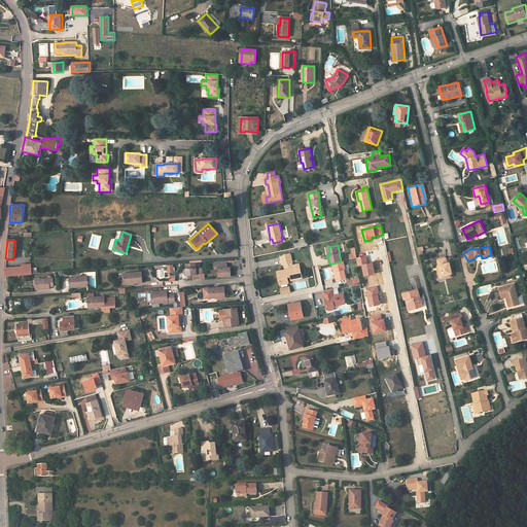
[(302,275),(299,265),(288,267),(288,264),(292,262),(290,254),(281,256),(283,265),(284,265),(285,270),(280,271),(281,275),(278,276),(280,285),(288,283),(286,277),(290,276),(291,280),(304,278),(303,275),(302,275)]
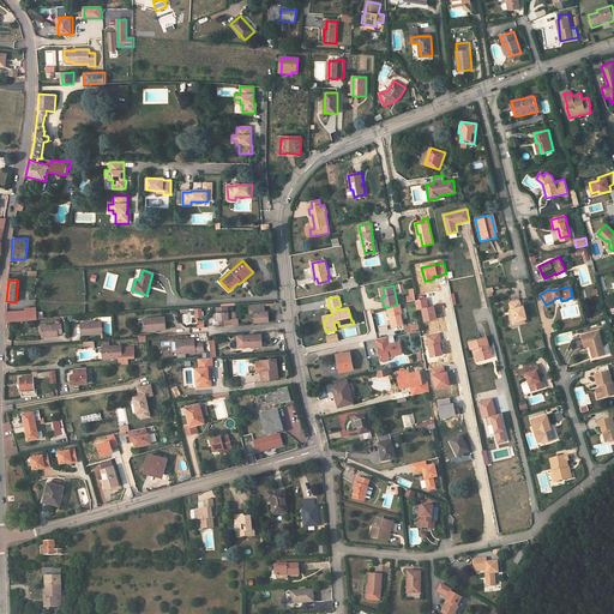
[(415,301),(417,309),(423,308),(426,321),(437,319),(434,306),(428,307),(427,299),(415,301)]
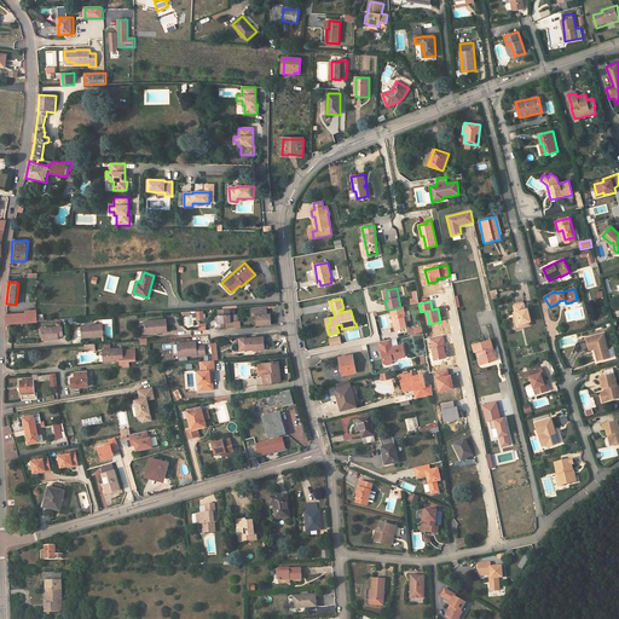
[(515,312),(512,312),(514,328),(530,324),(528,322),(530,320),(527,308),(526,310),(525,304),(514,306),(515,312)]
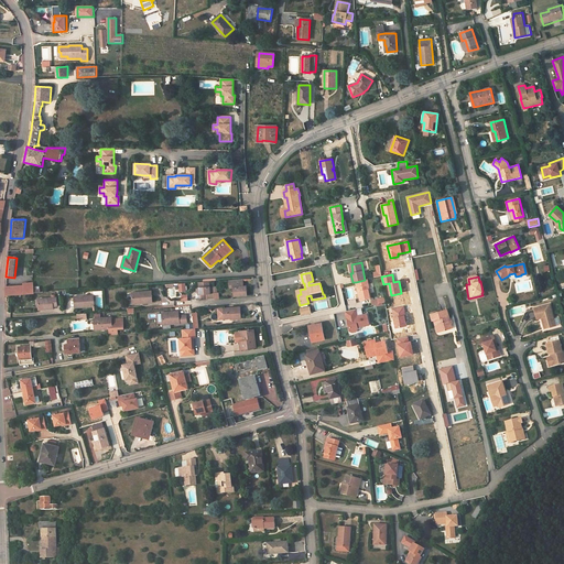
[(232,281),(232,289),(234,289),(235,296),(247,295),(247,286),(243,286),(242,280),(232,281)]
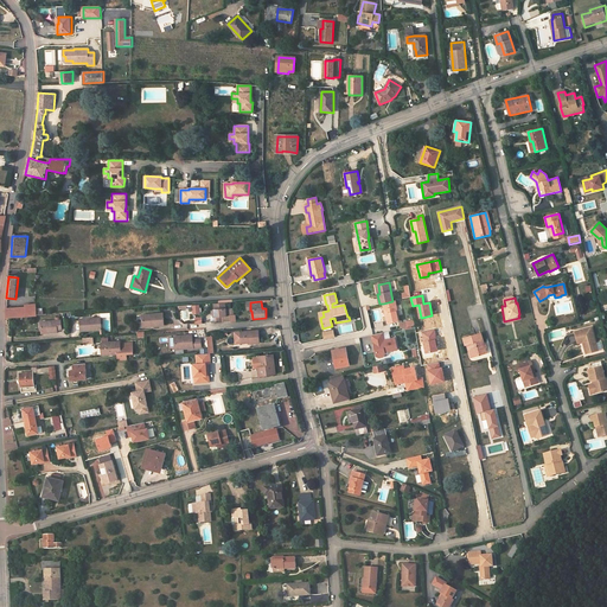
[(395,301),(393,301),(383,304),(383,308),(384,307),(388,324),(400,321),(395,301)]
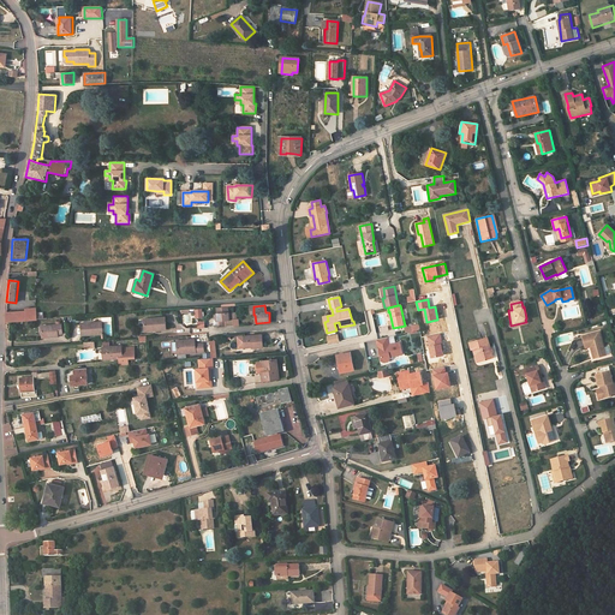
[(225,321),(230,320),(233,320),(233,312),(228,314),(228,306),(216,308),(218,315),(218,321),(214,321),(214,326),(225,326),(225,321)]
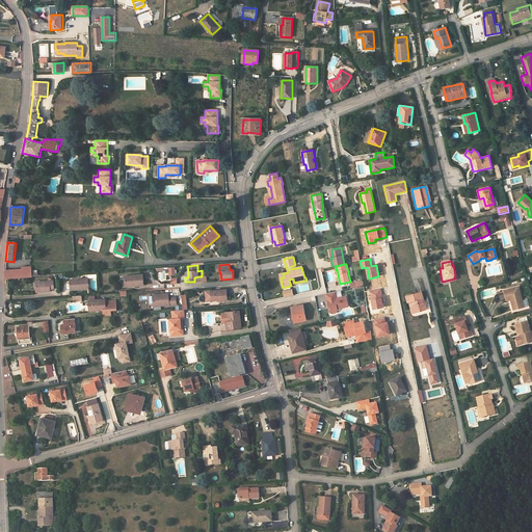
[(23,277),(32,276),(31,267),(22,267),(22,269),(23,277)]
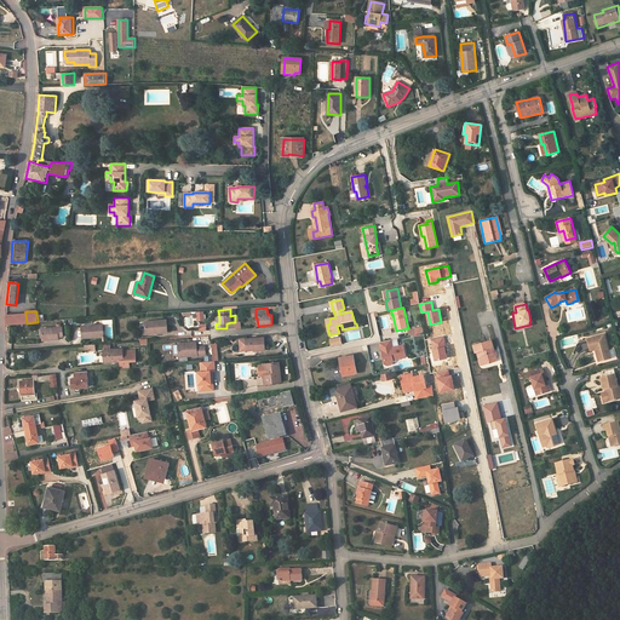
[(26,314),(16,315),(17,323),(27,323),(26,314)]
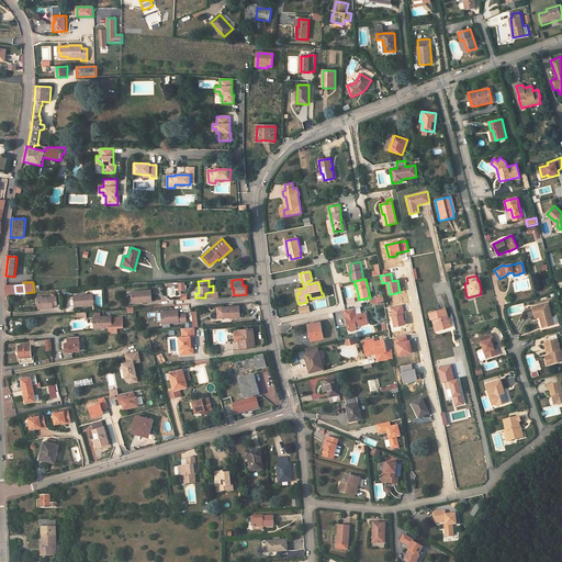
[(15,293),(14,285),(6,285),(6,294),(15,293)]
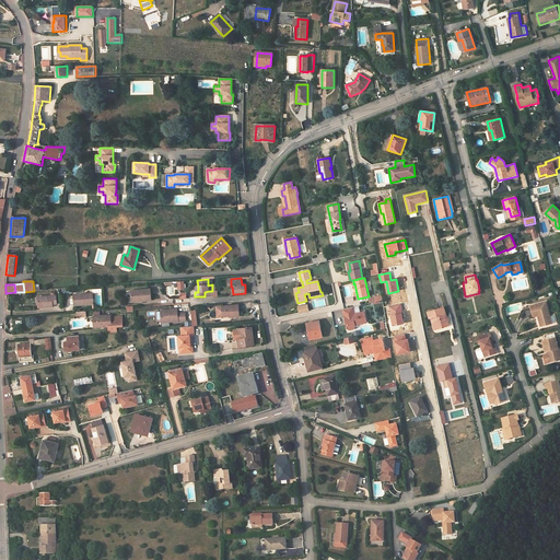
[(150,289),(131,290),(132,300),(141,299),(141,301),(151,300),(150,289)]
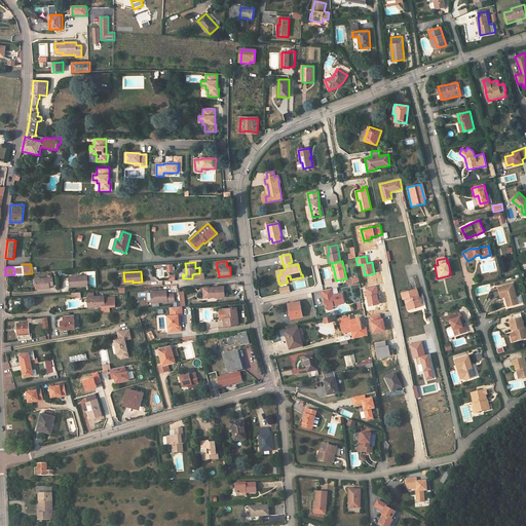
[(69,276),(70,287),(88,286),(87,275),(69,276)]
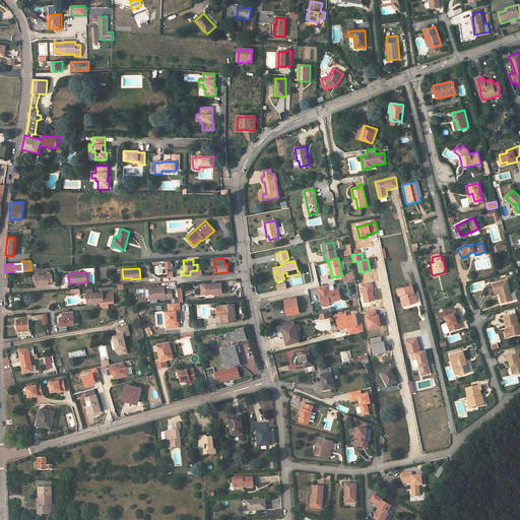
[(52,274),(35,276),(36,284),(44,284),(44,285),(49,284),(49,282),(53,282),(52,274)]
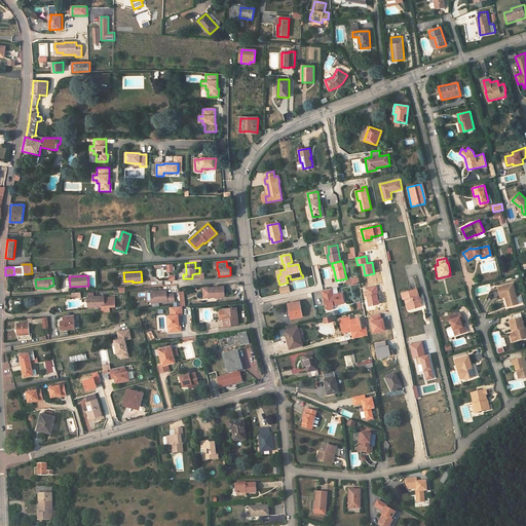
[(376,285),(366,288),(370,306),(379,304),(379,300),(377,294),(378,294),(376,285)]
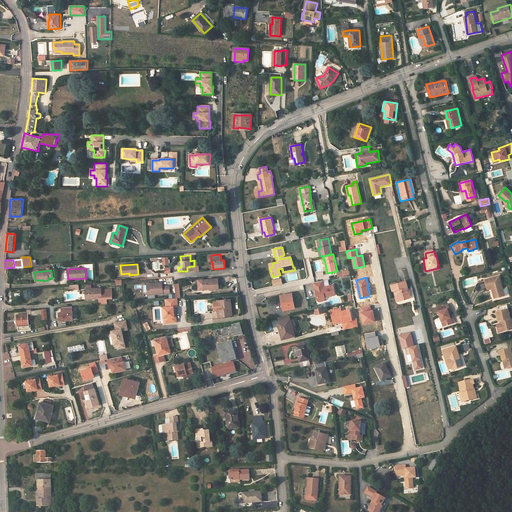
[(499,277),(485,280),(488,290),(492,289),(494,288),(496,298),(504,296),(499,277)]
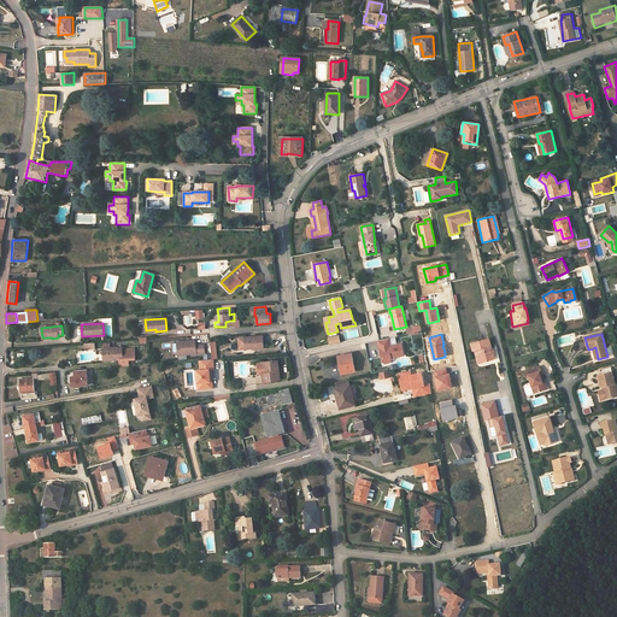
[(239,348),(245,348),(253,348),(253,350),(264,348),(263,336),(239,338),(239,348)]
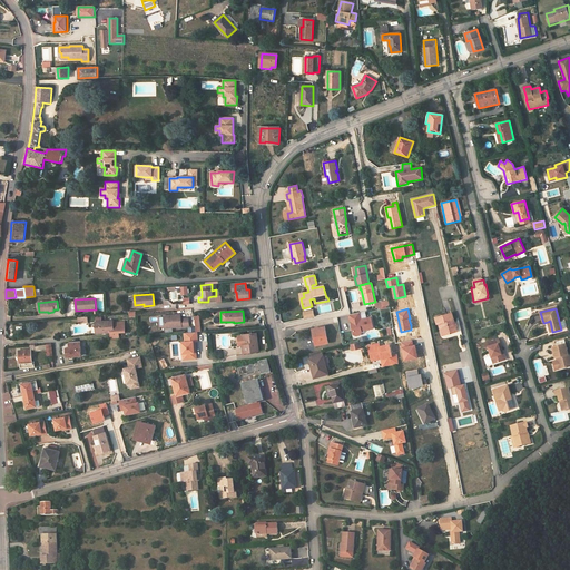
[(356,335),(360,335),(362,333),(362,331),(373,328),(371,317),(361,320),(360,312),(349,314),(353,334),(356,335)]
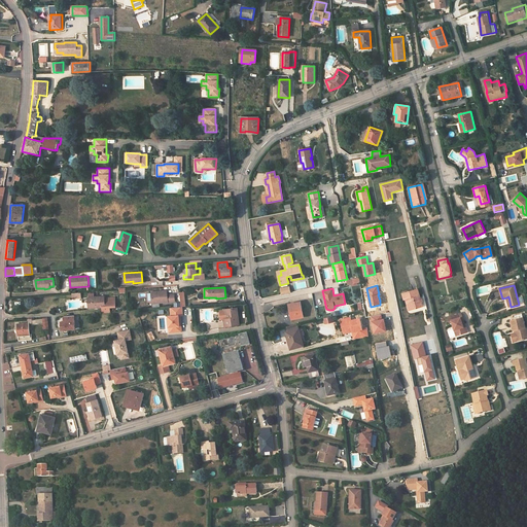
[(408,299),(411,309),(422,306),(418,289),(402,293),(405,300),(406,300),(408,299)]
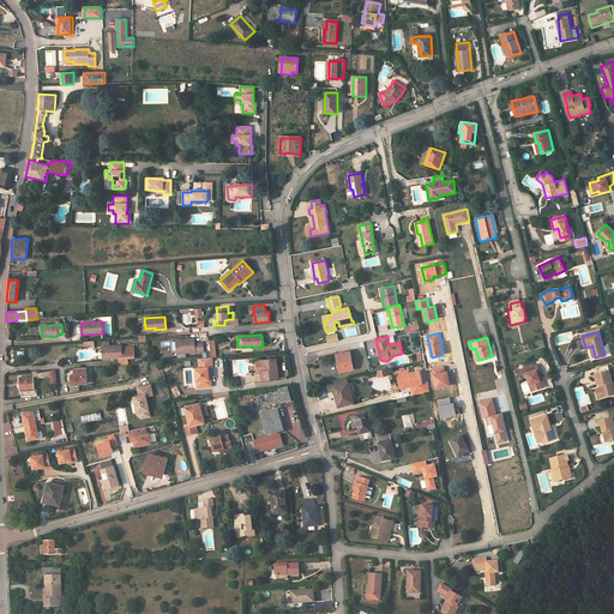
[(194,339),(176,341),(178,351),(186,351),(186,353),(204,351),(203,343),(194,343),(194,339)]
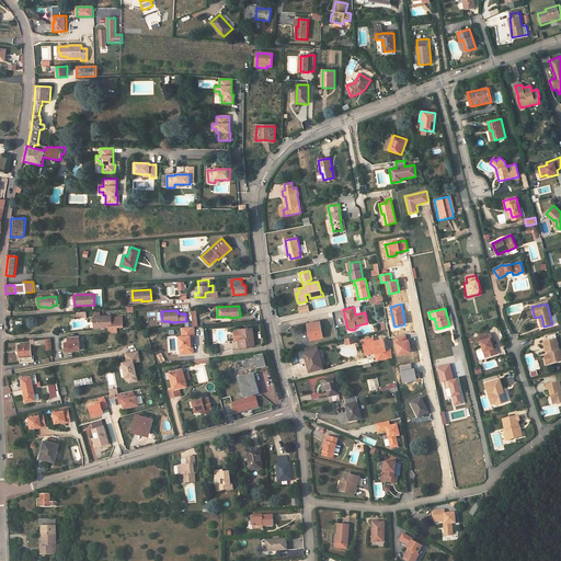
[(111,316),(94,317),(94,322),(95,322),(96,328),(110,327),(110,334),(117,333),(117,328),(124,327),(123,317),(112,318),(111,316)]
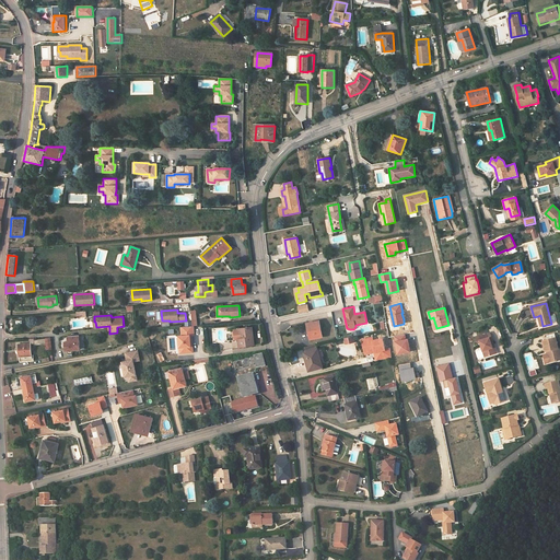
[(323,337),(319,322),(307,323),(310,334),(311,339),(323,337)]
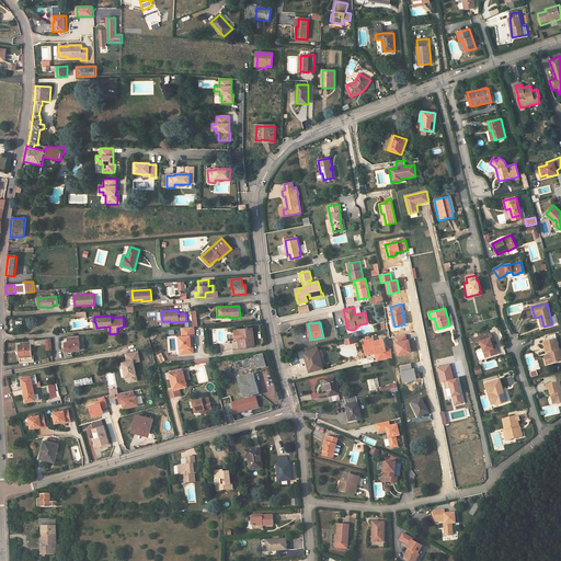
[(194,353),(193,336),(195,336),(194,327),(193,327),(191,328),(182,328),(183,336),(180,338),(181,354),(194,353)]
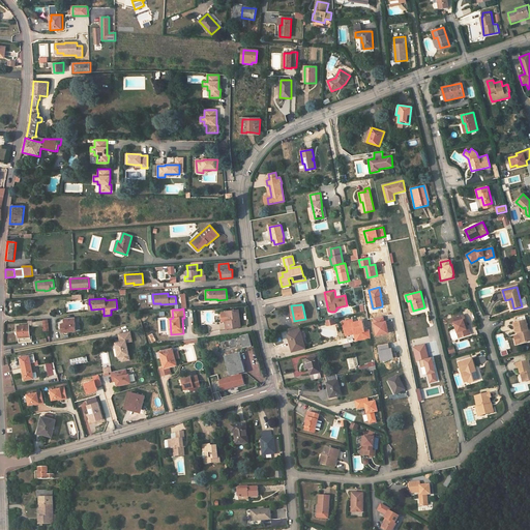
[(238,310),(226,312),(227,321),(226,321),(227,328),(241,326),(238,310)]
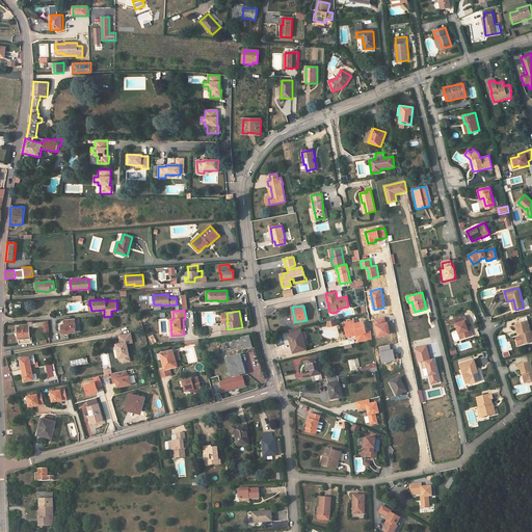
[(468,325),(467,320),(464,316),(452,320),(453,324),(455,324),(460,339),(470,336),(466,325),(468,325)]
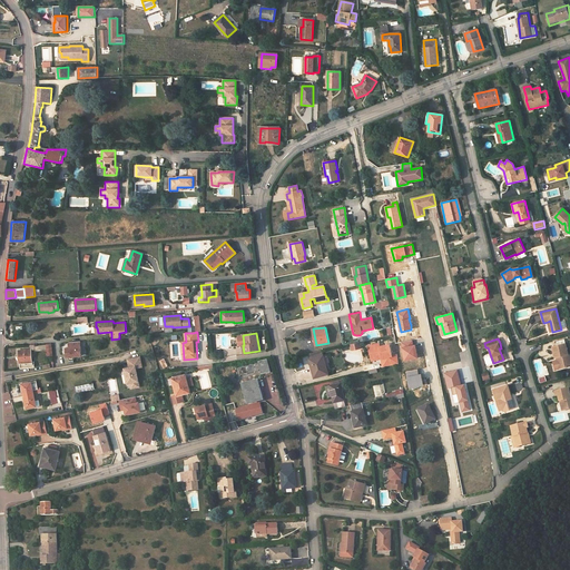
[(66,349),(67,357),(81,356),(81,350),(80,342),(69,343),(69,347),(66,349)]
